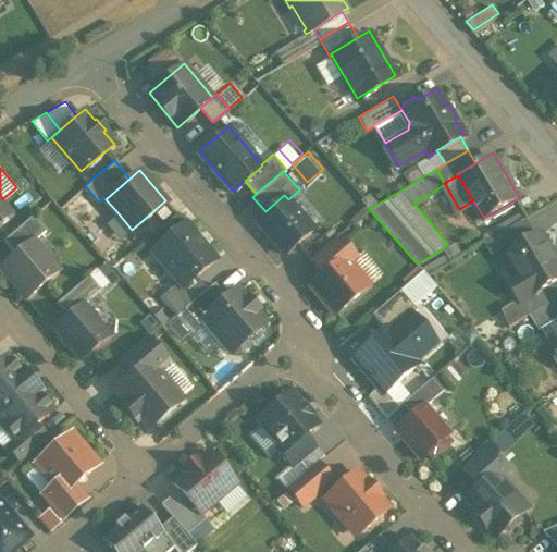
[(265,211),(256,219),(284,252),(312,228),(288,199),(284,195),(265,211)]
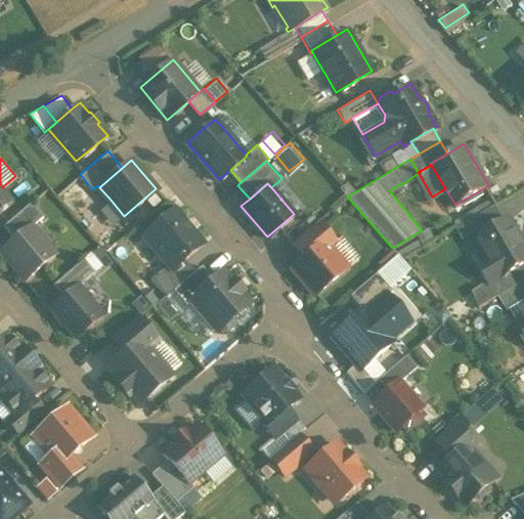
[(2,187),(0,184),(0,210),(12,200),(2,187)]
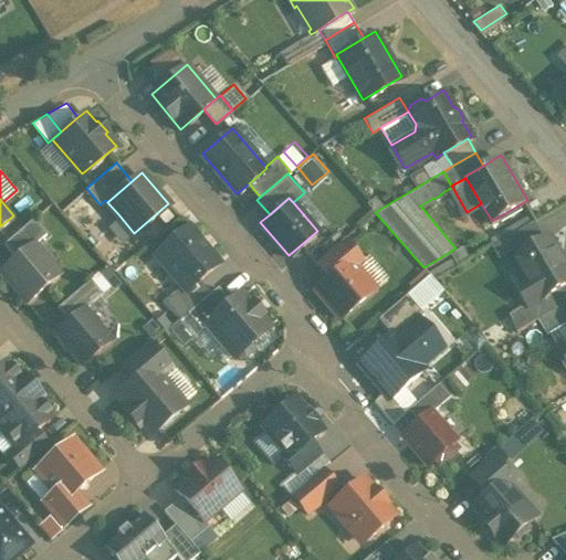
[(123,242),(134,233),(119,215),(108,225),(123,242)]
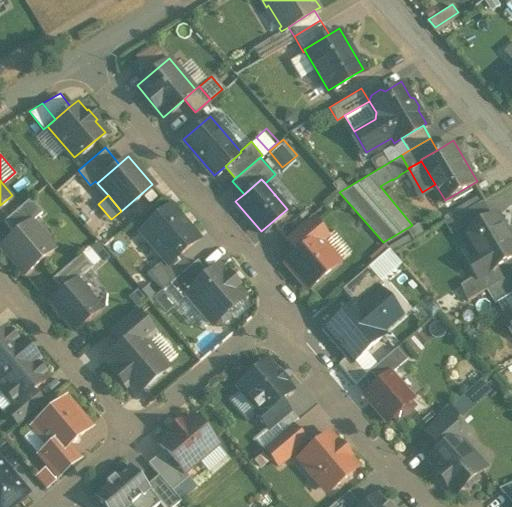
[(30,196),(3,219),(14,232),(30,219),(30,220),(41,210),(30,196)]
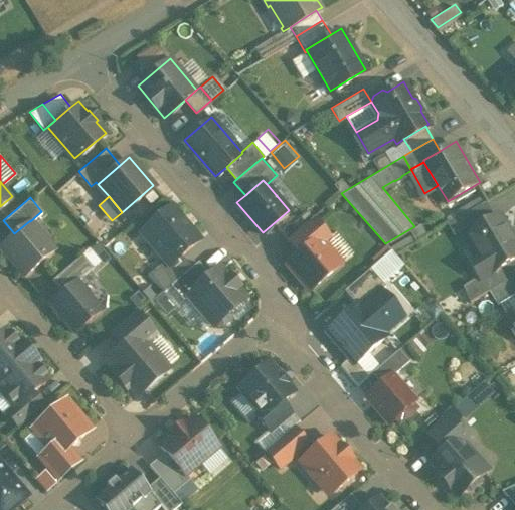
[(492,211),(485,199),(448,221),(454,233),(492,211)]
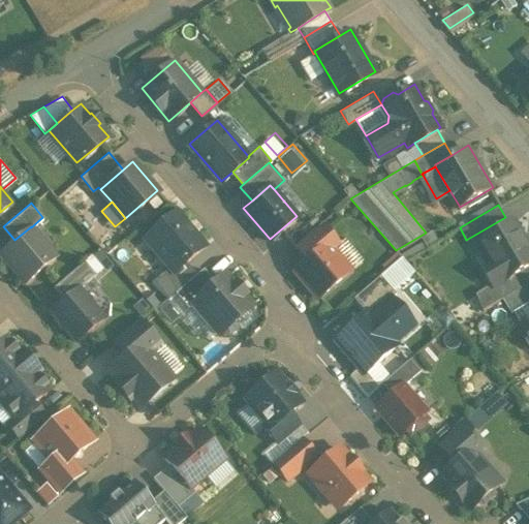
[(176,212),(146,238),(168,265),(174,271),(185,260),(204,245),(176,212)]
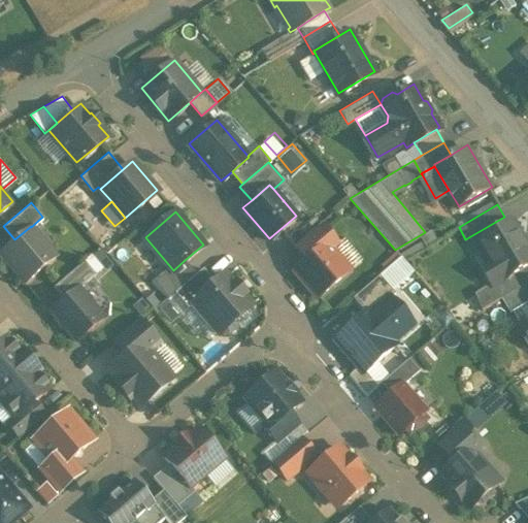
[(527,241),(514,218),(482,237),(494,259),(482,266),(491,282),(493,286),(497,284),(527,264),(527,241)]
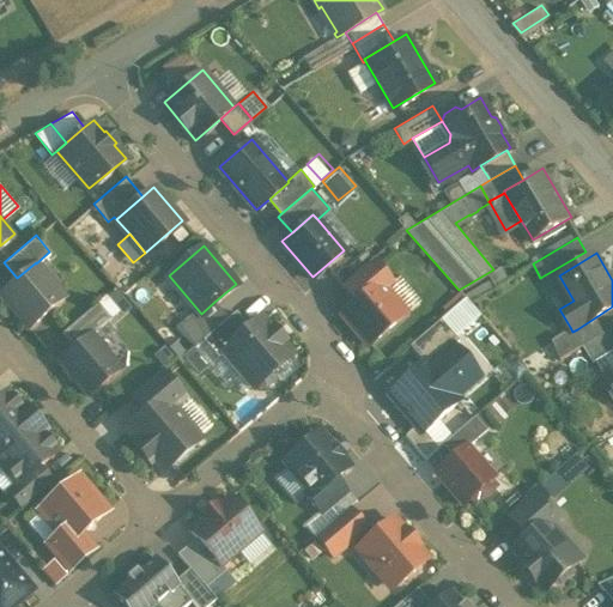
[(371,256),(341,283),(356,301),(378,280),(381,284),(389,278),(371,256)]
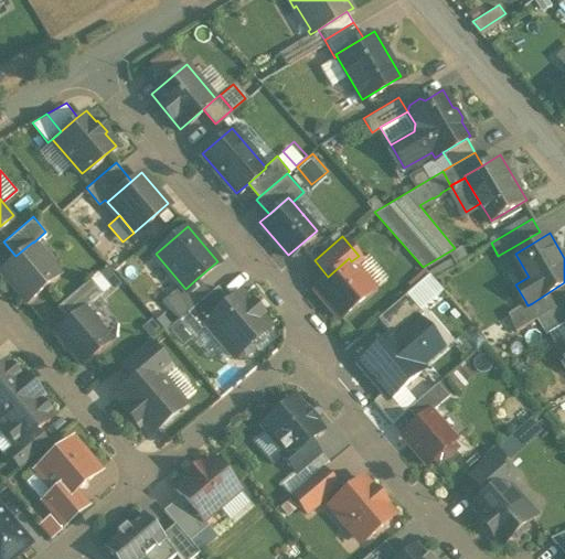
[(16,256),(1,269),(27,300),(59,272),(33,243),(33,242),(16,256)]
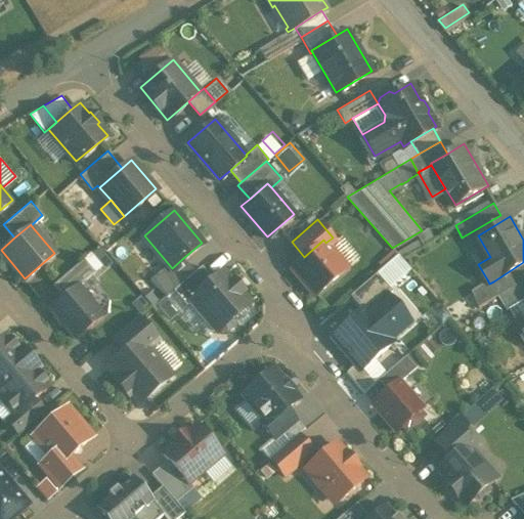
[(304,257),(292,267),(314,293),(346,267),(325,243),(323,240),(304,257)]
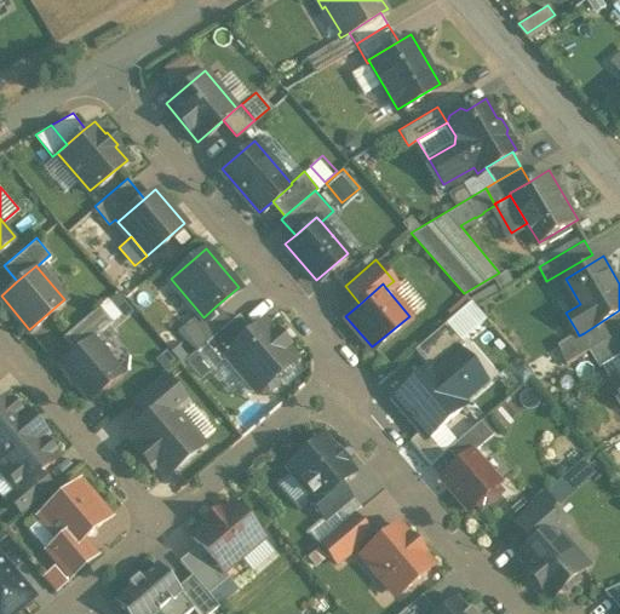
[(471,293),(448,315),(469,337),(491,314),(471,293)]
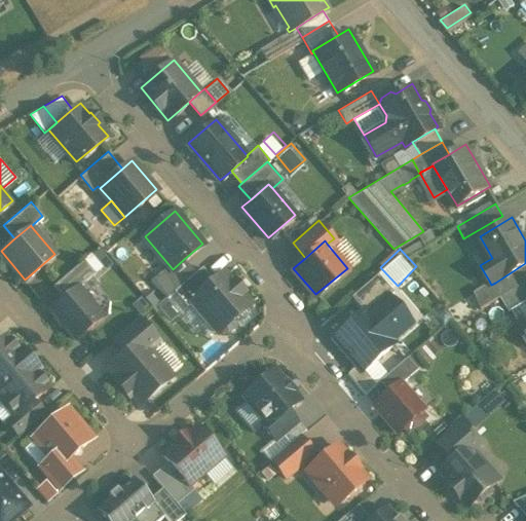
[(194,272),(184,259),(173,269),(167,263),(152,277),(166,295),(174,289),(194,272)]
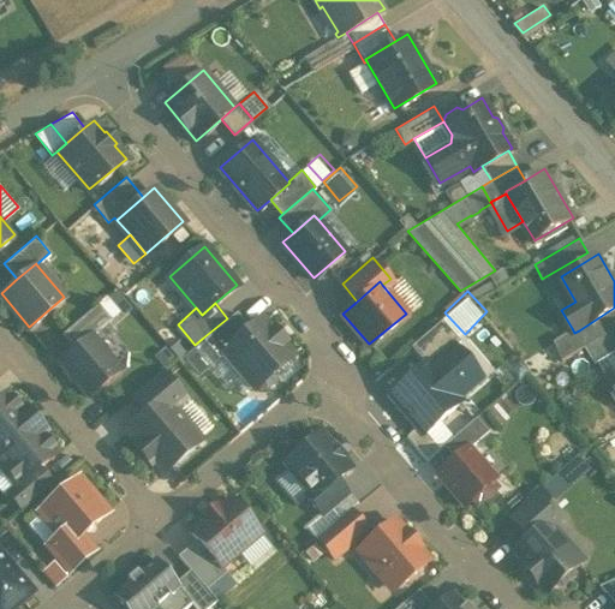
[(107,320),(94,305),(83,314),(96,329),(107,320)]
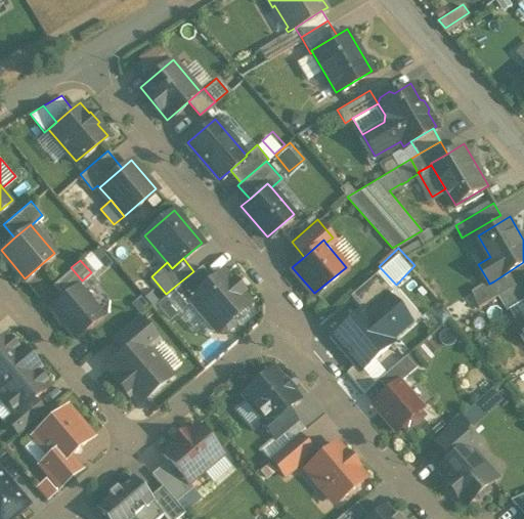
[(523,262),(493,282),(499,293),(500,292),(523,277),(523,262)]
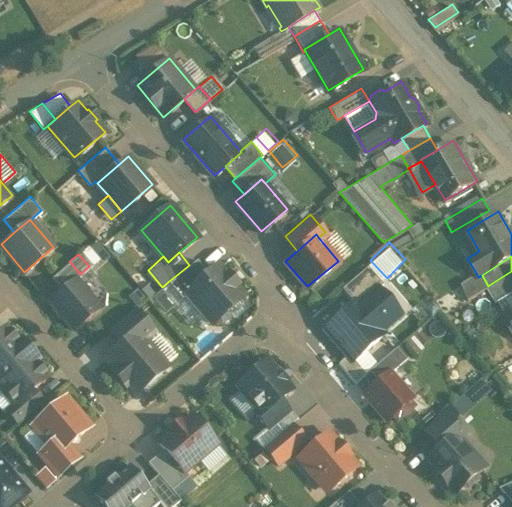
[(189,265),(169,281),(182,296),(185,293),(185,292),(208,272),(197,258),(189,265)]
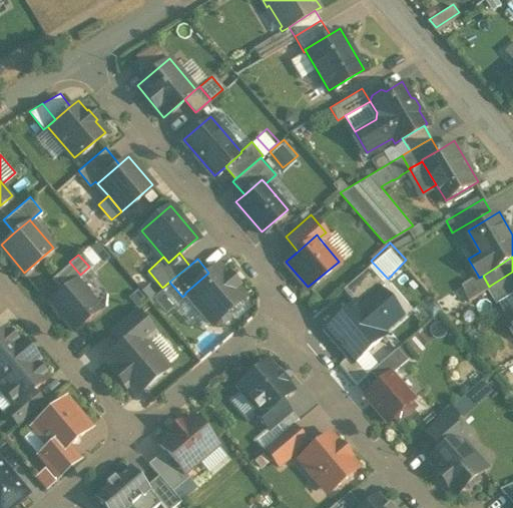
[(69,262),(51,278),(62,290),(75,279),(80,275),(69,262)]
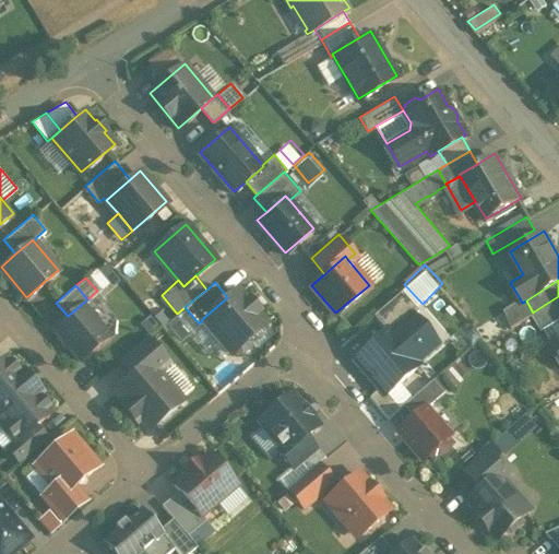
[(227,297),(202,319),(202,320),(214,333),(215,332),(232,351),(235,349),(236,350),(241,351),(248,344),(249,340),(247,338),(265,322),(256,310),(258,309),(249,298),(247,299),(237,289),(227,297)]
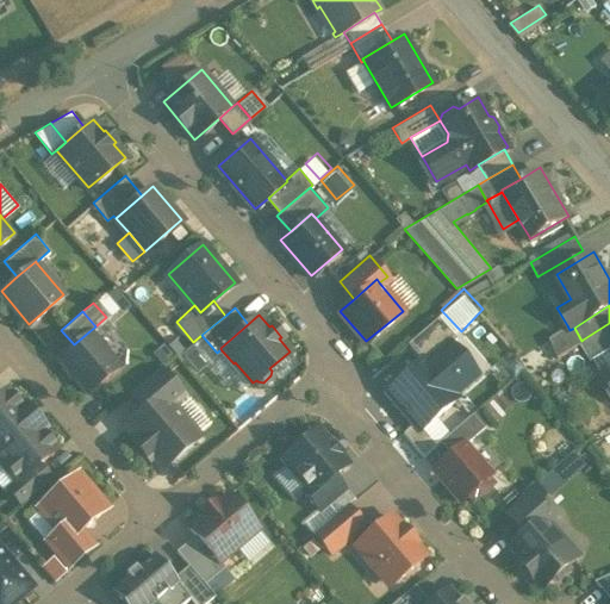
[(437,316),(406,342),(421,357),(447,336),(450,341),(456,337),(437,316)]
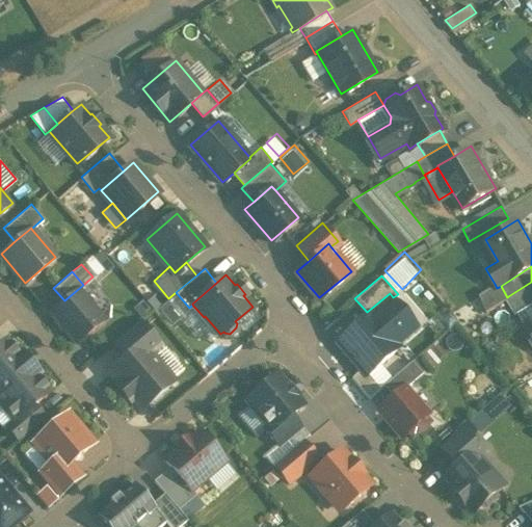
[(531,282),(508,296),(517,311),(531,302),(531,282)]
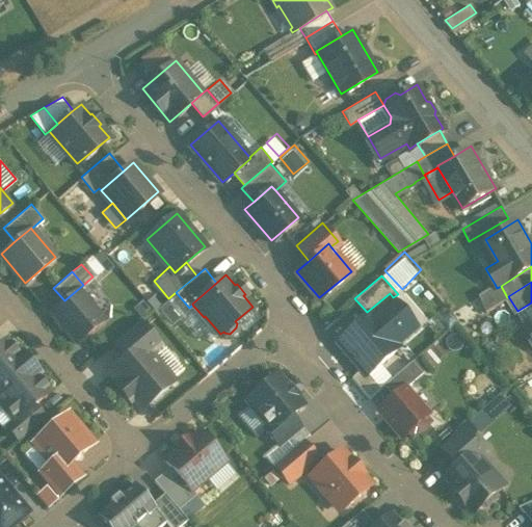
[(497,288),(495,284),(477,293),(486,309),(507,297),(501,286),(497,288)]
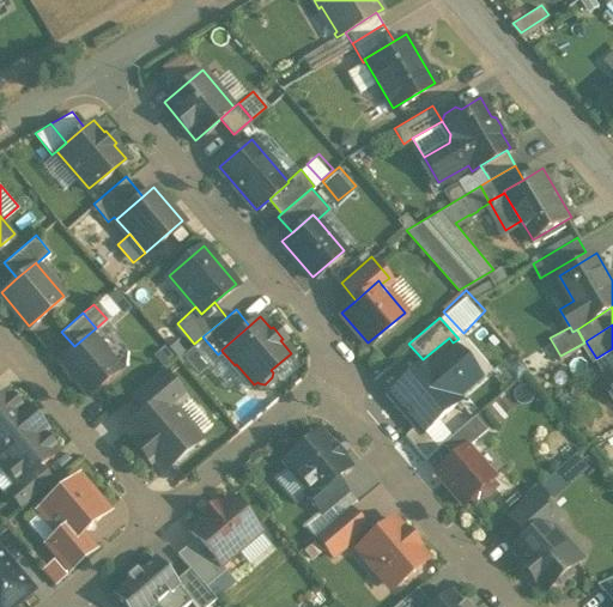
[(120,366),(90,333),(74,346),(59,358),(89,393),(120,366)]
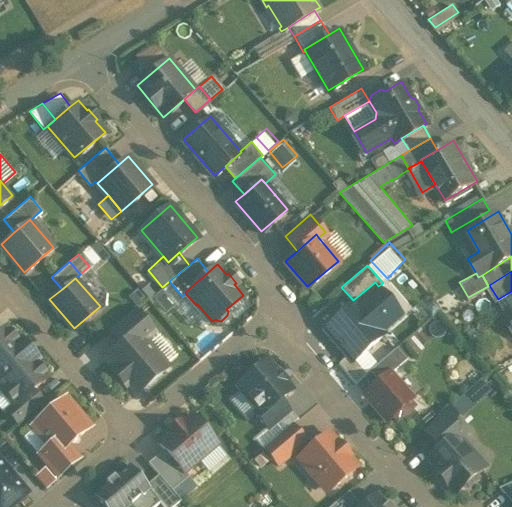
[(182,296),(169,281),(161,289),(173,304),(192,325),(197,320),(204,328),(212,321),(197,304),(196,305),(185,293),(182,296)]
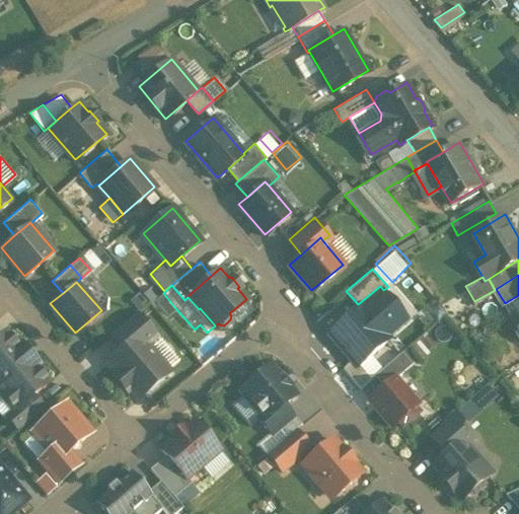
[(343,349),(395,304),(383,290),(380,286),(358,304),(327,332),(343,349)]
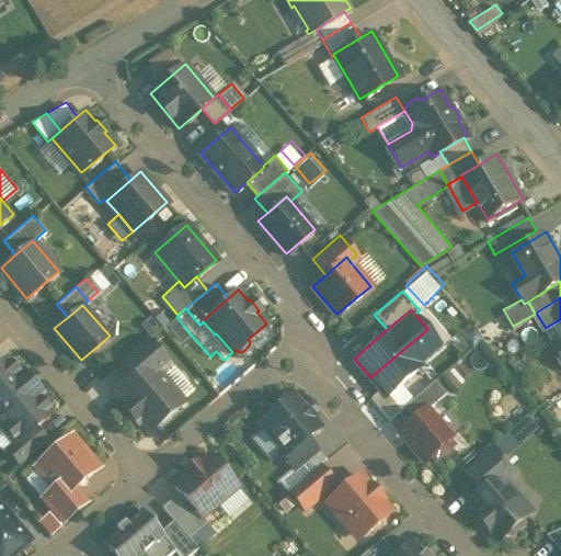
[(190,333),(176,317),(163,328),(178,344),(190,333)]
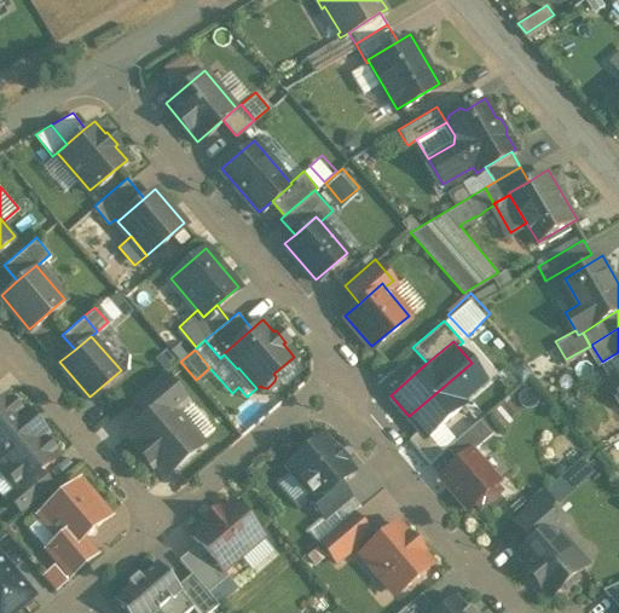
[(618,352),(602,362),(615,383),(618,382),(618,381),(618,352)]
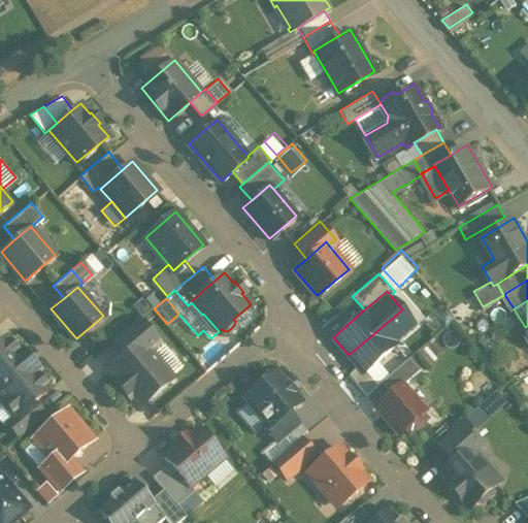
[(402,309),(349,355),(357,365),(362,371),(364,370),(396,344),(393,340),(414,323),(402,309)]
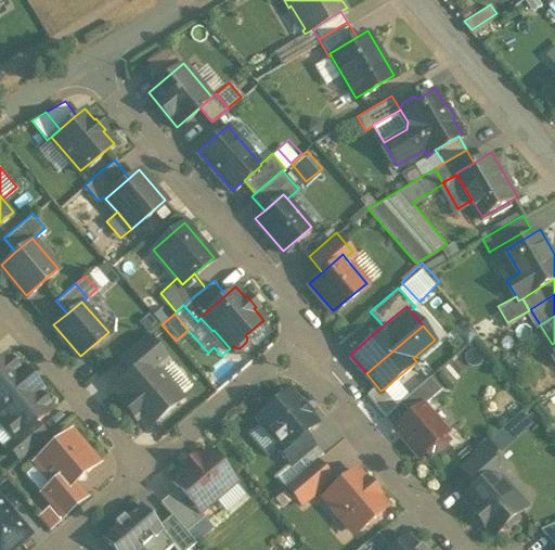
[(144,333),(118,356),(132,372),(149,358),(155,367),(165,358),(144,333)]
